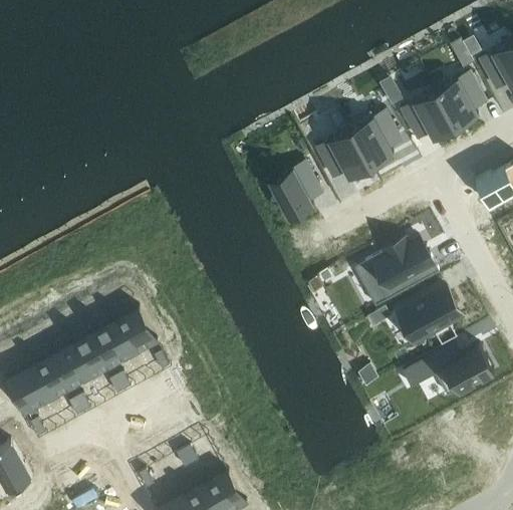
[(512,41),(512,40),(478,58),(491,83),(503,76),(507,83),(511,90),(512,88),(512,41)]
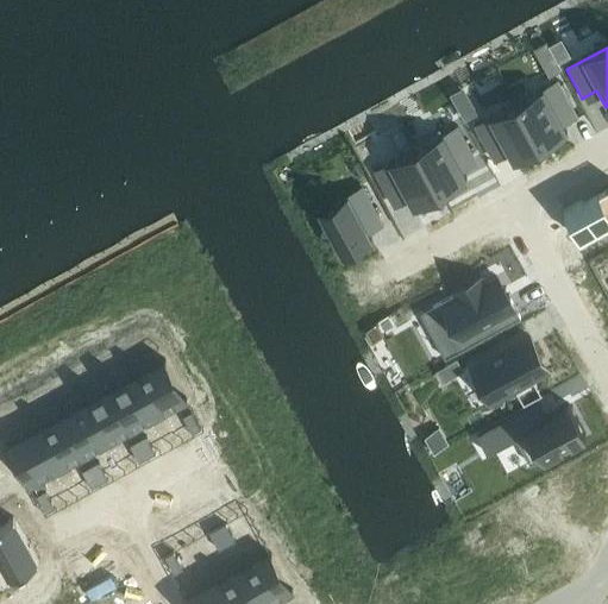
[(555,63),(541,70),(547,82),(561,75),(555,63)]
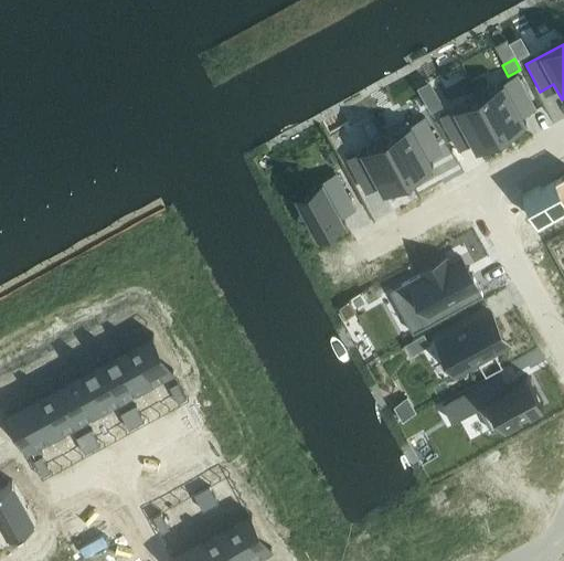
[(515,77),(477,98),(500,140),(524,127),(521,120),(517,112),(530,105),(515,77)]
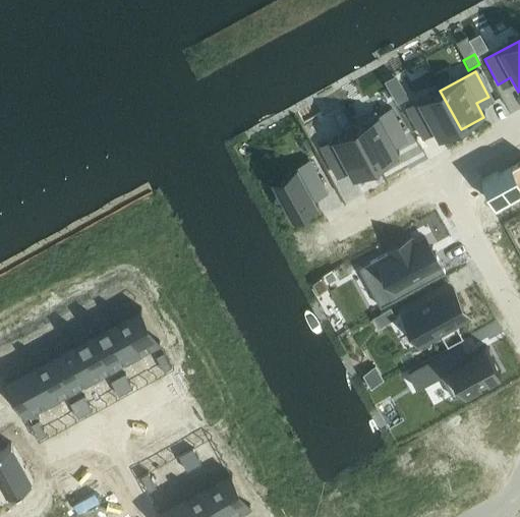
[(440,91),(405,110),(418,135),(430,128),(435,135),(439,142),(461,129),(440,91)]
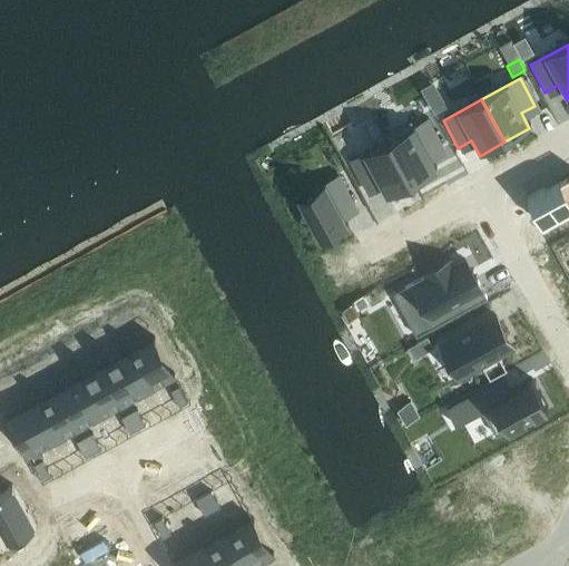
[(441,101),(429,108),(433,117),(445,110),(441,101)]
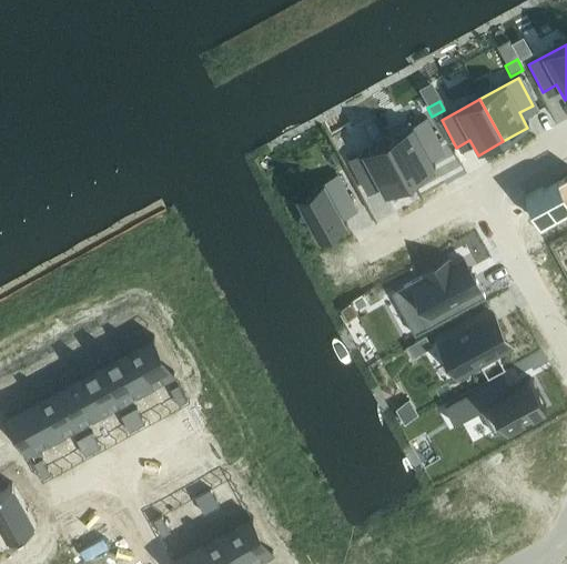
[(408,123),(385,137),(411,183),(434,171),(431,163),(426,155),(439,148),(425,121),(412,129),(408,123)]
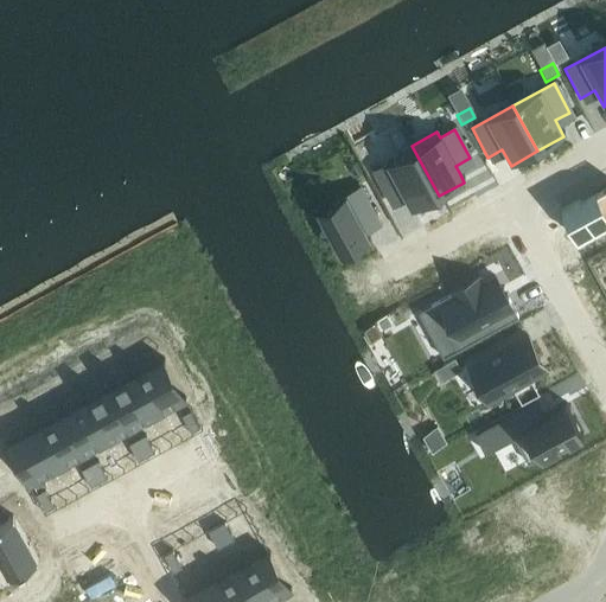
[(412,152),(371,174),(388,203),(402,196),(407,204),(410,211),(439,196),(412,146),(409,147),(412,152)]
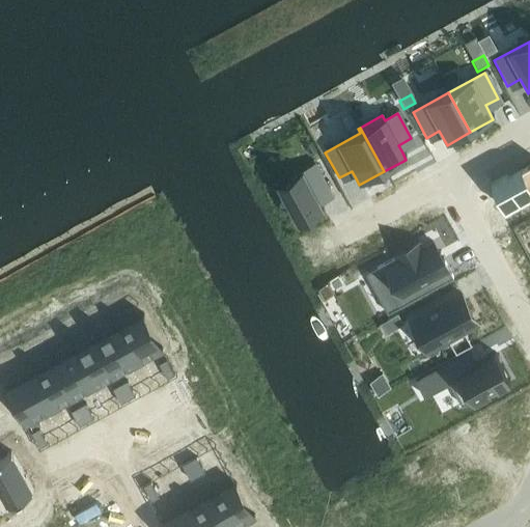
[(529,165),(490,188),(502,210),(504,213),(529,198),(529,165)]
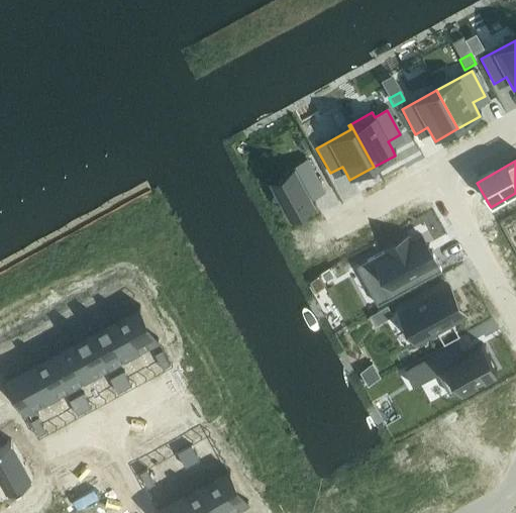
[(306,162),(269,182),(290,220),(314,207),(312,201),(308,195),(320,188),(306,162)]
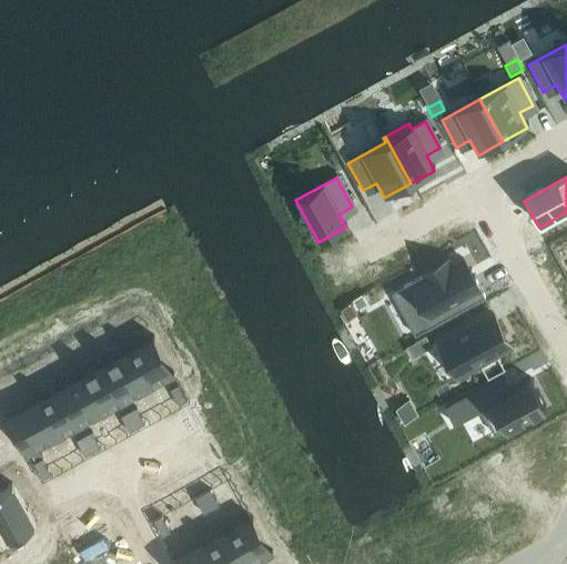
[(557,264),(566,259),(560,248),(550,253),(557,264)]
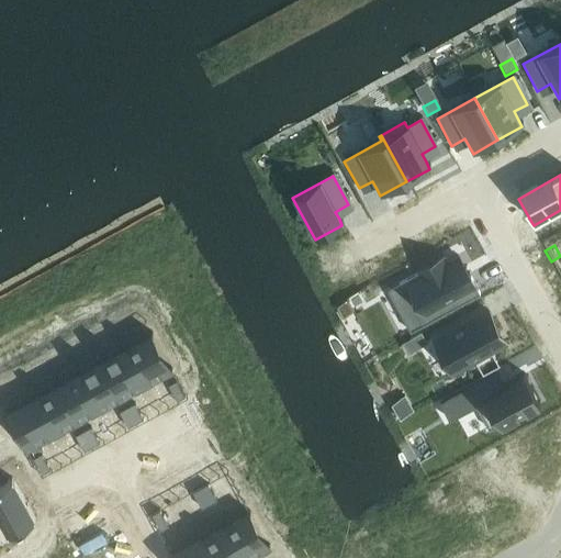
[(419,275),(397,287),(422,330),(479,298),(470,280),(469,280),(468,278),(469,278),(468,277),(467,277),(463,272),(466,271),(464,270),(463,271),(457,259),(446,266),(442,260),(434,266),(433,265),(427,267),(428,269),(418,274),(419,275)]
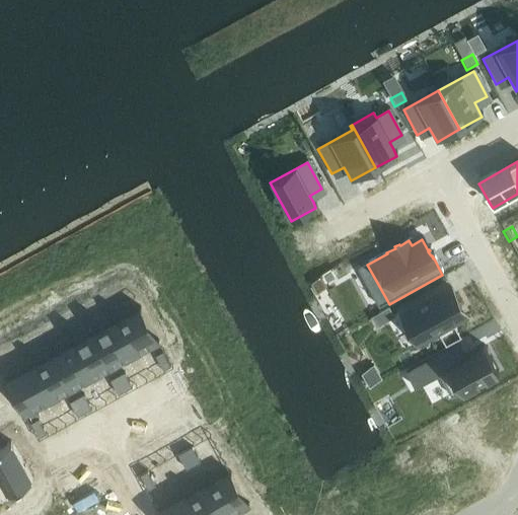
[(310,285),(316,295),(325,290),(320,280),(310,285)]
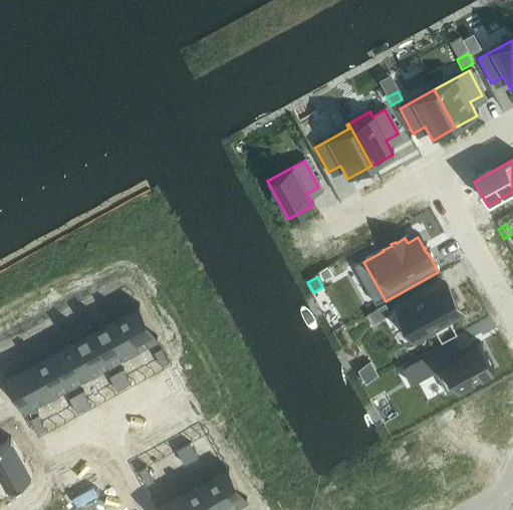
[(445,286),(397,312),(414,342),(434,332),(436,334),(450,326),(448,324),(460,317),(457,312),(455,308),(456,307),(445,286)]
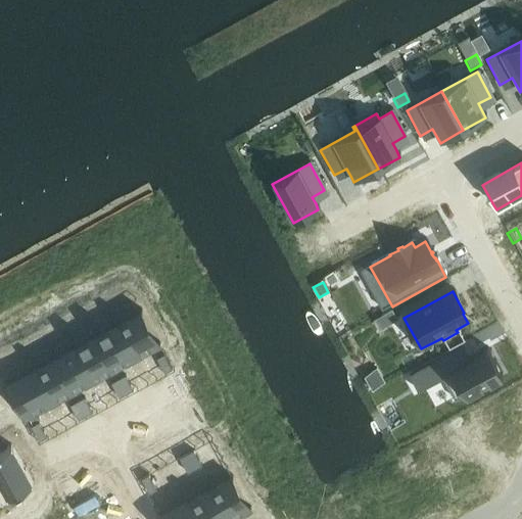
[(141,312),(113,327),(132,362),(159,346),(158,345),(153,348),(136,317),(141,314),(141,312)]
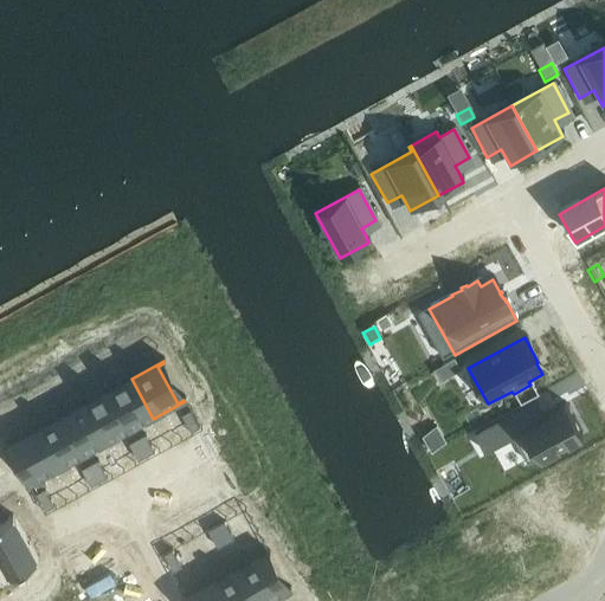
[(441,369),(448,380),(459,374),(454,362),(441,369)]
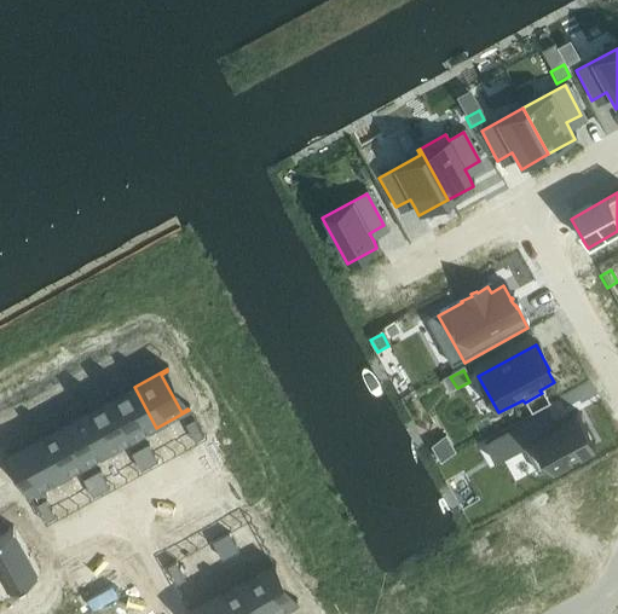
[(134,387),(110,400),(132,441),(156,428),(134,387)]
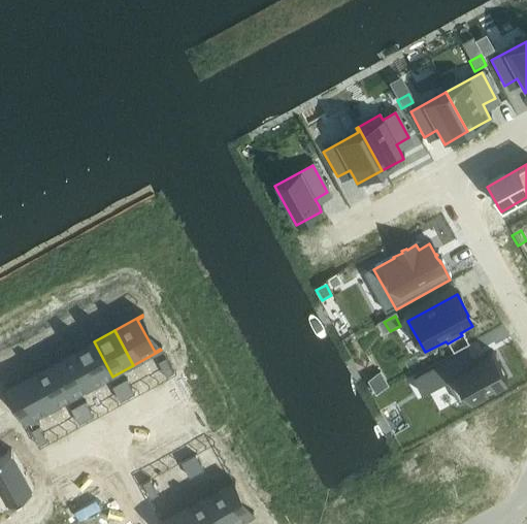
[(94,341),(73,353),(92,387),(95,386),(112,377),(94,341)]
